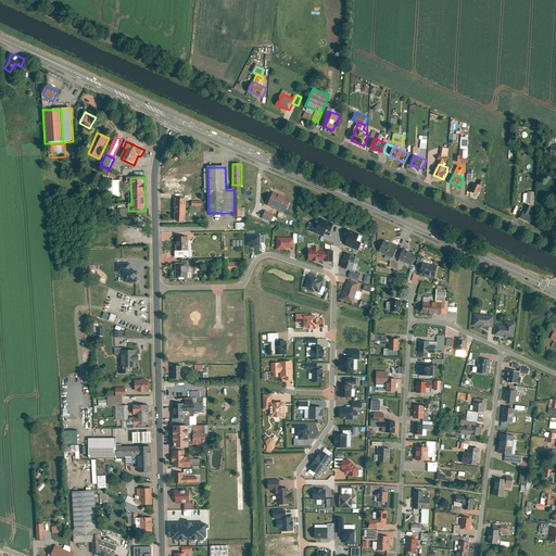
[(118,180),(106,181),(106,197),(119,196),(118,180)]
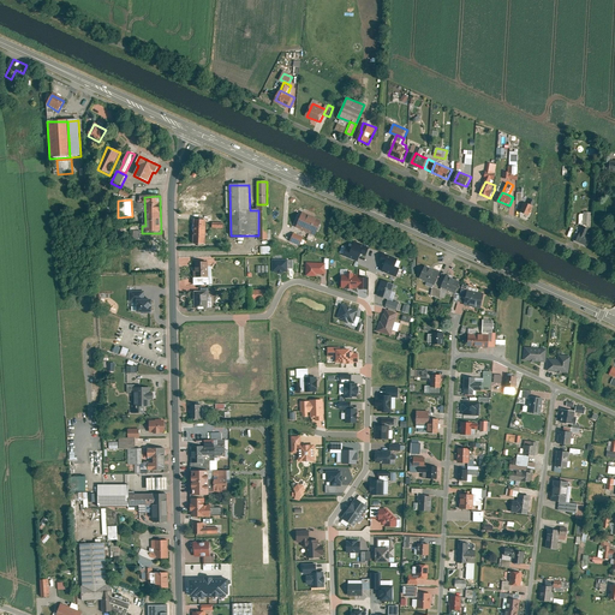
[(525,201),(520,213),(530,216),(535,204),(531,203),(525,201)]
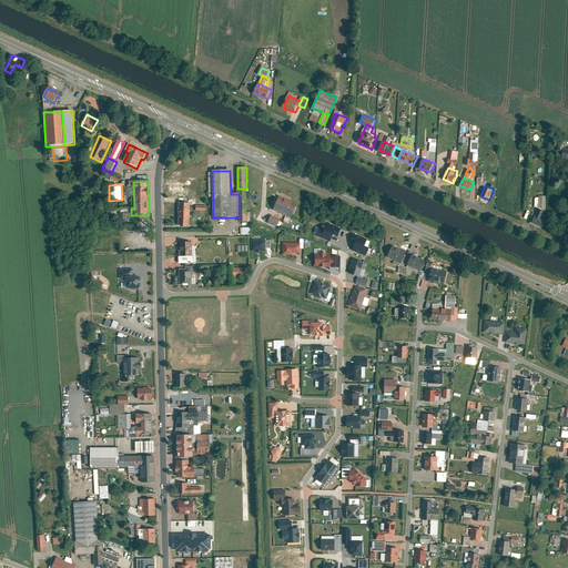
[(296,204),(280,198),(274,211),(291,219),(296,204)]
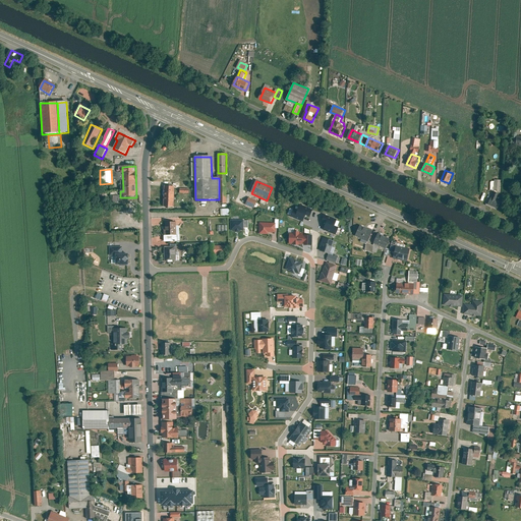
[(164,186),(164,196),(174,196),(174,186),(164,186)]
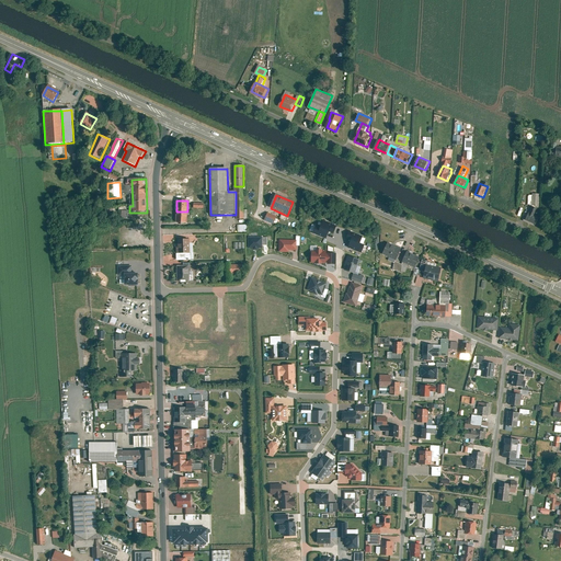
[(533,206),(526,219),(537,225),(540,217),(535,215),(538,208),(533,206)]
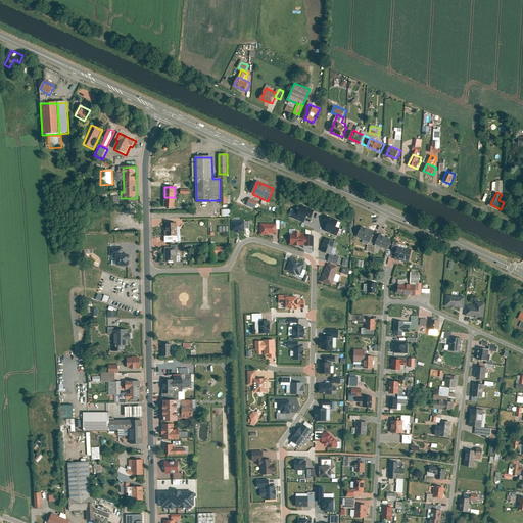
[(163,208),(174,208),(175,197),(164,197),(163,208)]
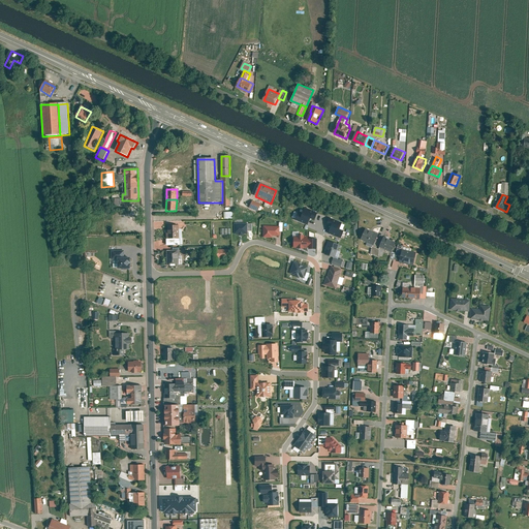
[(261,205),(253,200),(250,209),(258,212),(261,205)]
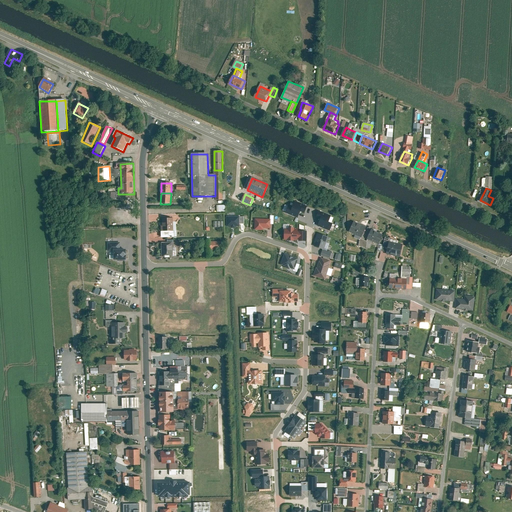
[(306,206),(294,201),(289,214),(301,219),(306,206)]
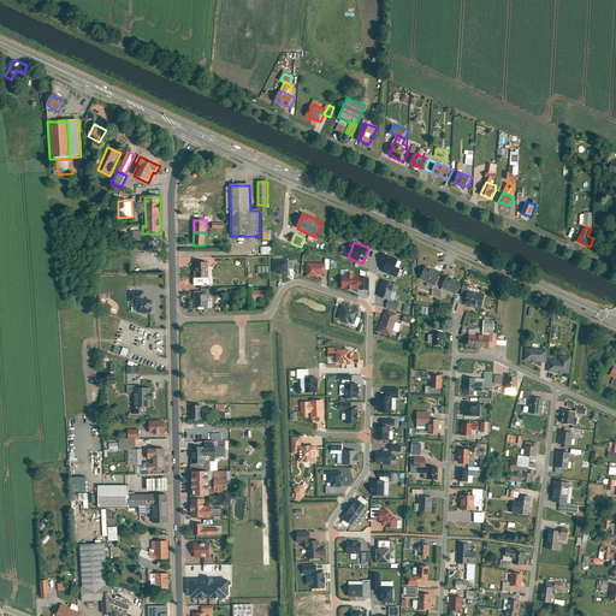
[(288,260),(272,260),(272,273),(288,272),(288,260)]
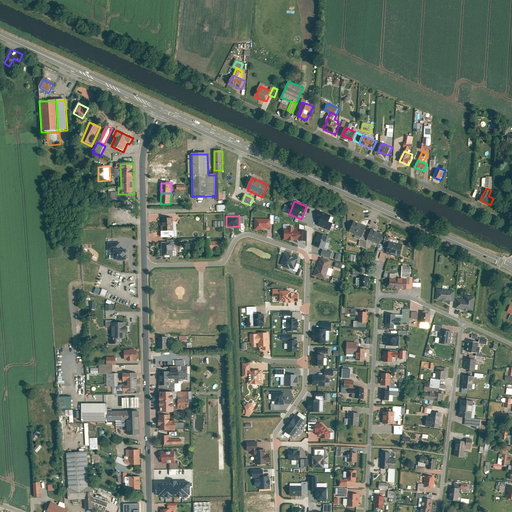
[(333,221),(321,216),(317,226),(329,231),(333,221)]
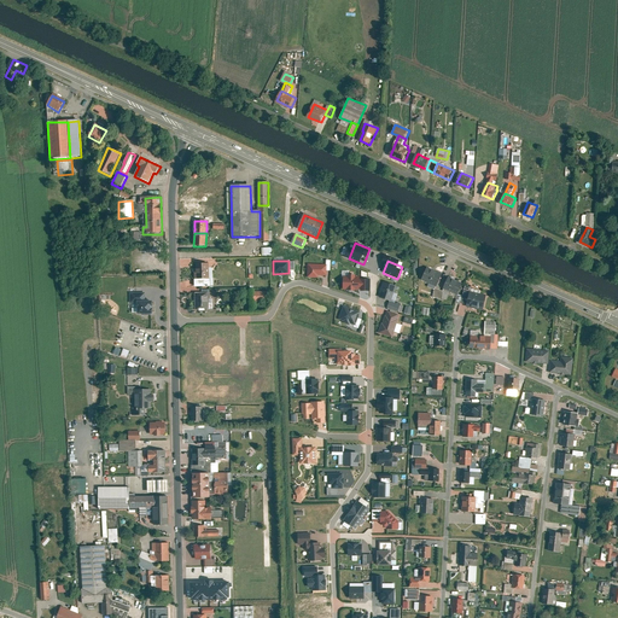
[(194,280),(209,279),(209,264),(196,264),(196,269),(194,269),(194,280)]
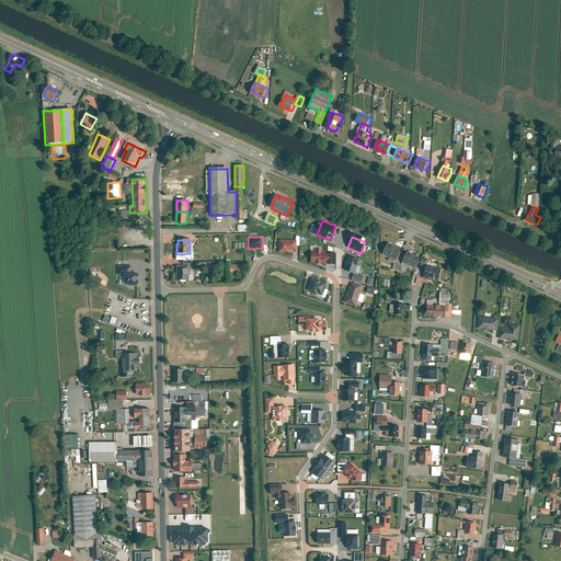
[(297,241),(279,240),(279,252),(288,253),(288,251),(297,251),(297,241)]
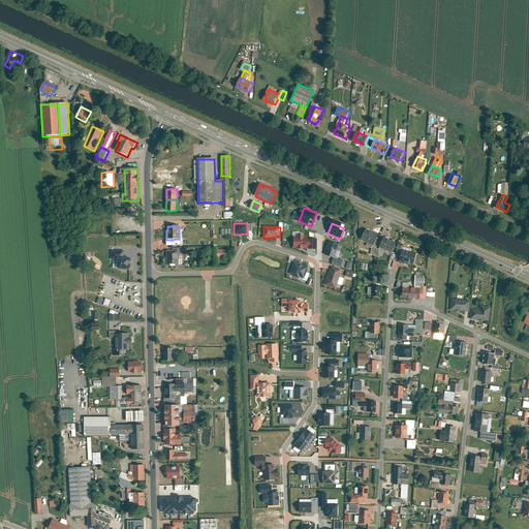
[(373,246),(378,236),(366,229),(361,241),(373,246)]
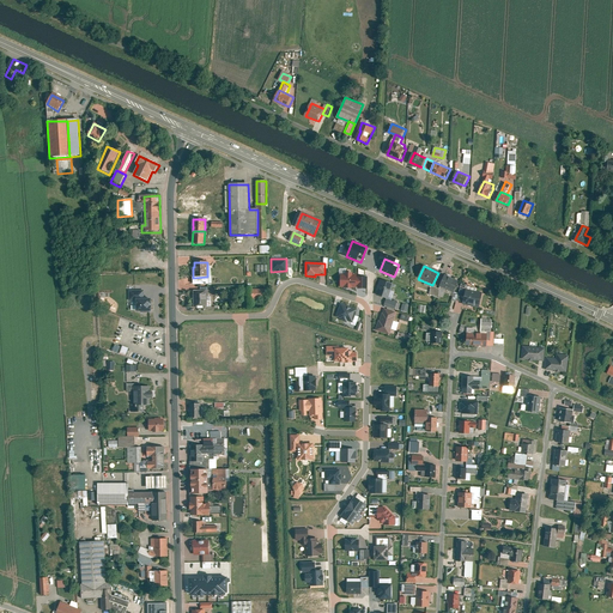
[(340,277),(340,289),(357,289),(357,286),(358,286),(358,290),(368,290),(368,278),(358,278),(357,278),(357,277),(353,277),(353,274),(345,274),(345,277),(340,277)]
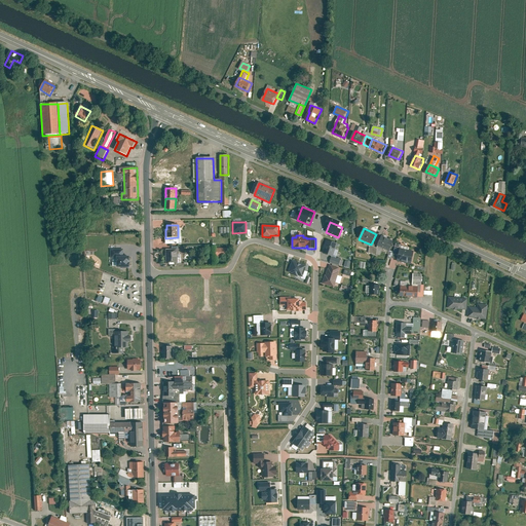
[(389,252),(393,241),(381,236),(377,247),(389,252)]
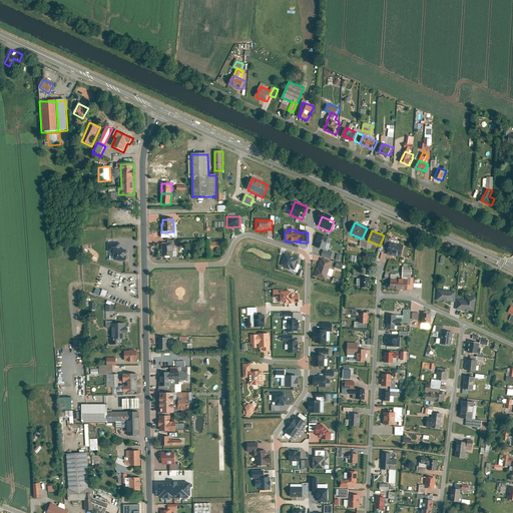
[(317,244),(315,247),(326,250),(330,238),(318,234),(315,243),(317,244)]
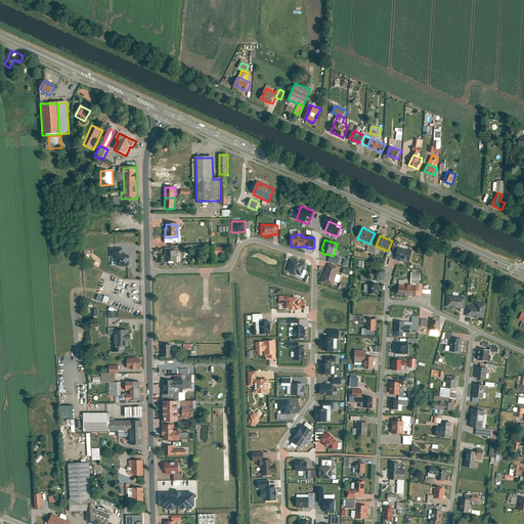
[(394,243),(391,257),(396,259),(399,245),(394,243)]
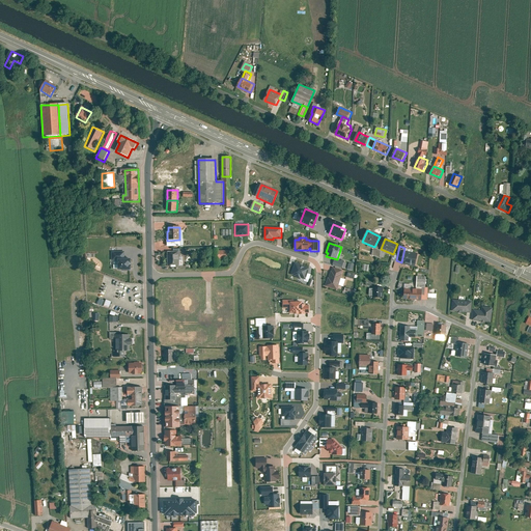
[(381,251),(374,248),(371,254),(378,257),(381,251)]
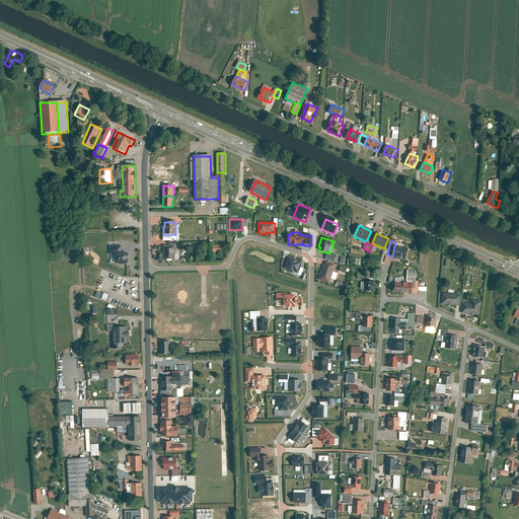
[(124,243),(108,244),(110,265),(126,263),(124,243)]
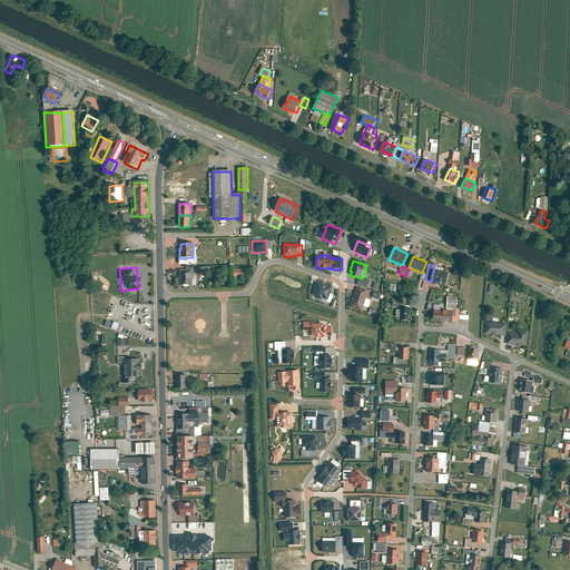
[(246,269),(233,269),(234,279),(247,278),(246,269)]
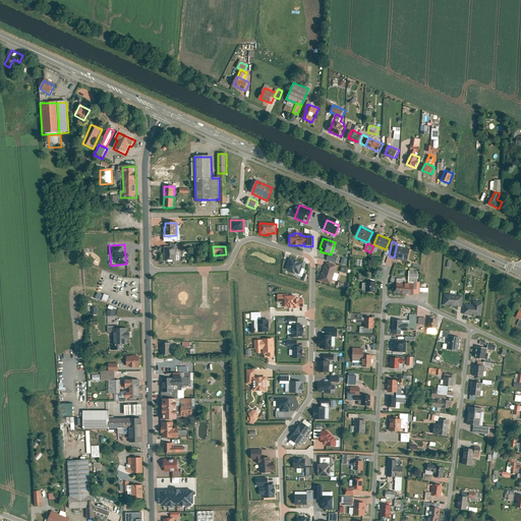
[(397,246),(394,258),(407,262),(410,249),(397,246)]
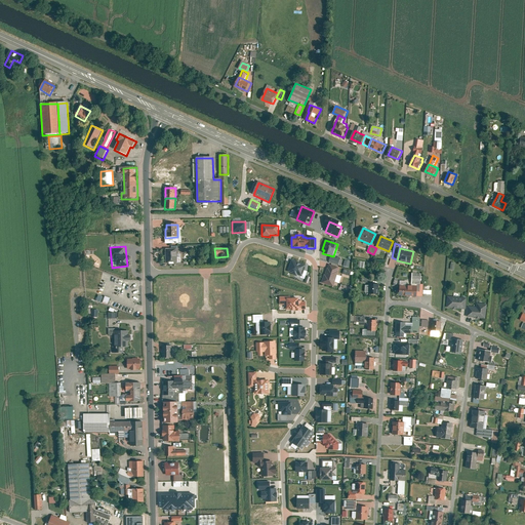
[(166,264),(177,264),(177,249),(166,249),(166,264)]
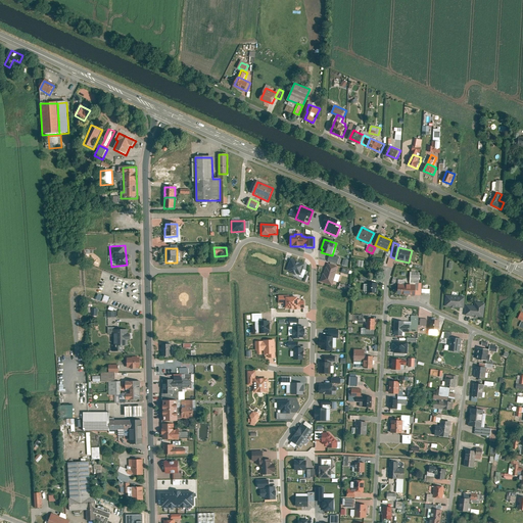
[(339,258),(329,255),(328,262),(337,265),(339,258)]
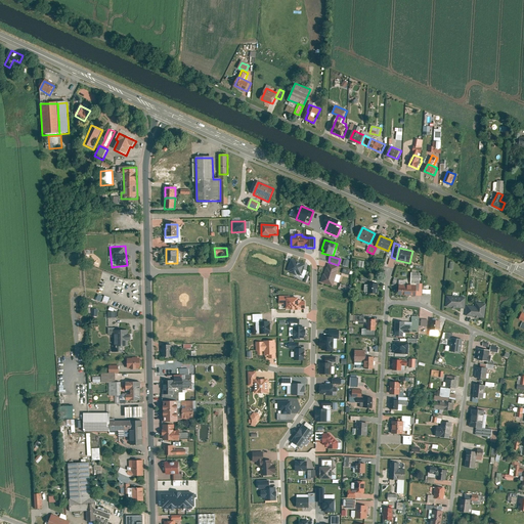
[(291,274),(304,279),(307,271),(304,270),(305,265),(292,260),(288,271),(292,273),(291,274)]
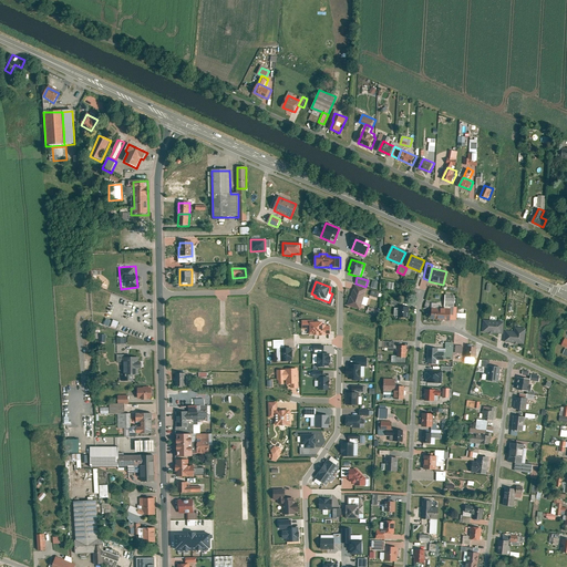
[(347,306),(360,310),(362,305),(364,298),(366,295),(364,294),(366,290),(356,287),(354,290),(353,290),(351,298),(350,297),(347,306)]
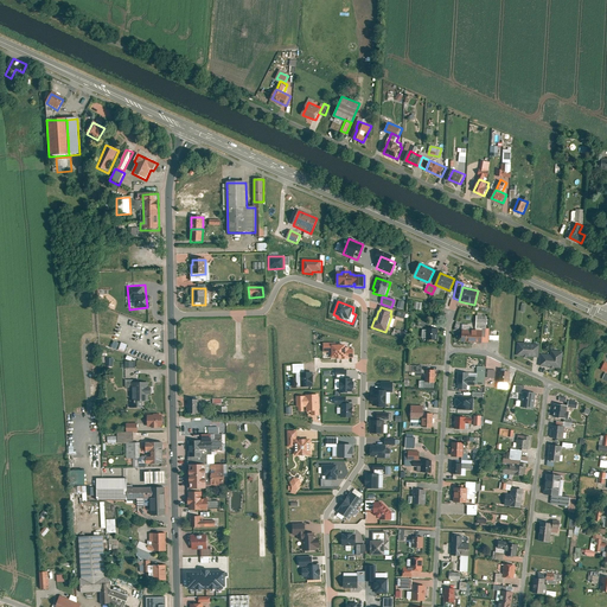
[(487,317),(477,317),(477,328),(486,328),(487,317)]
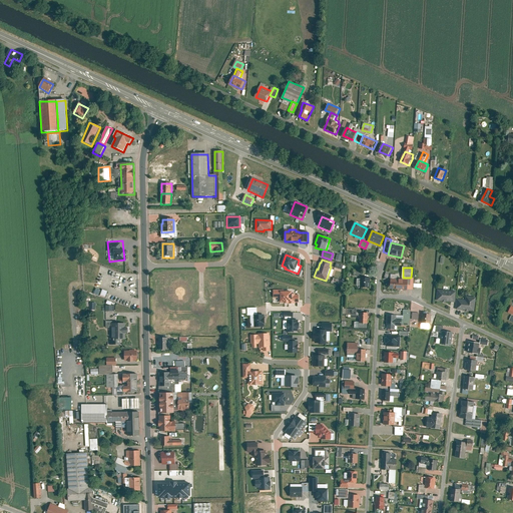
[(361,288),(370,289),(370,279),(361,278),(361,288)]
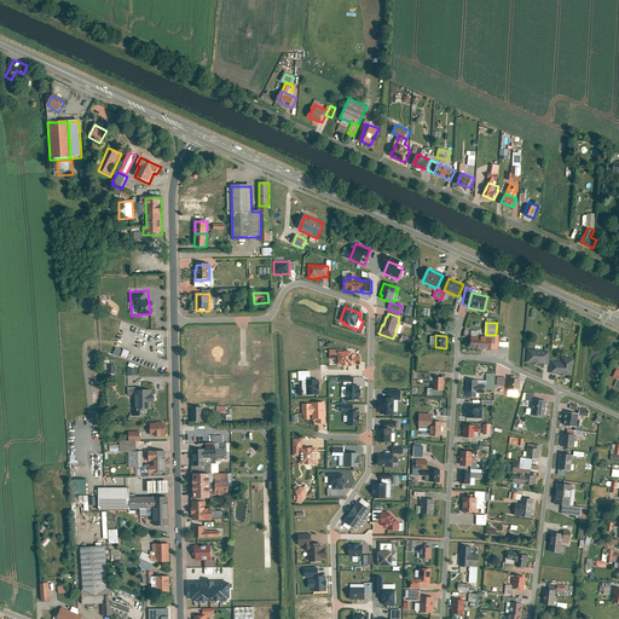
[(486,335),(486,337),(472,336),(472,350),(491,351),(491,350),(498,350),(498,347),(499,337),(499,336),(486,335)]
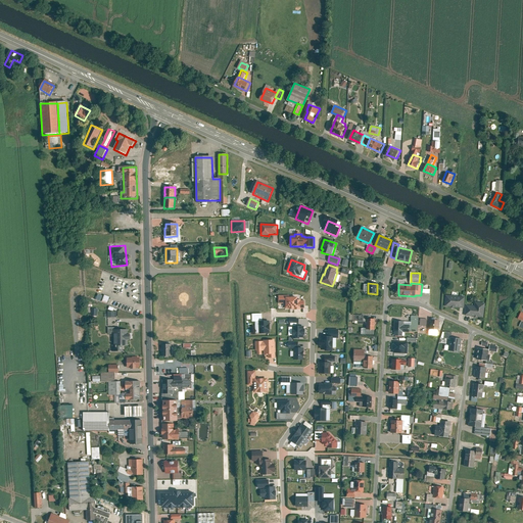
[(430,286),(422,285),(421,293),(430,294),(430,286)]
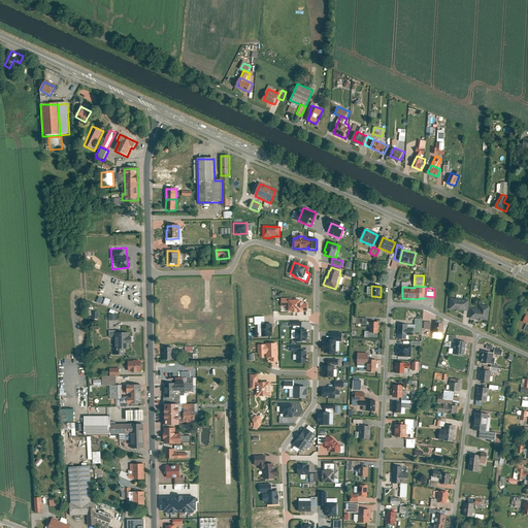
[(108,307),(111,301),(105,298),(102,305),(108,307)]
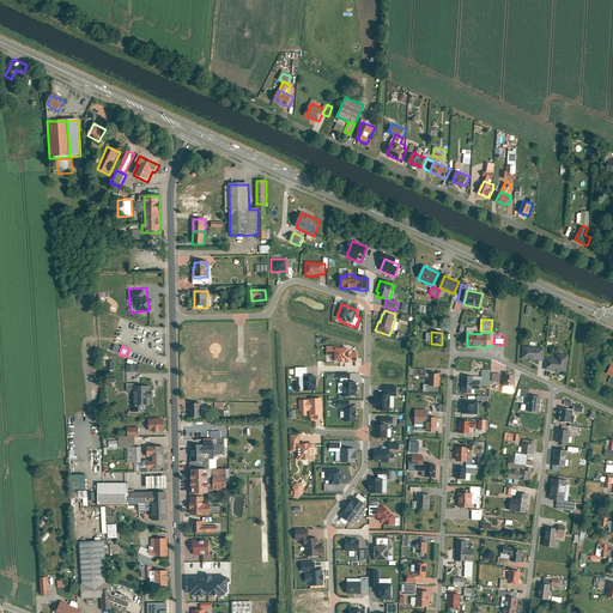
[(545,349),(522,346),(521,360),(544,362),(545,349)]
